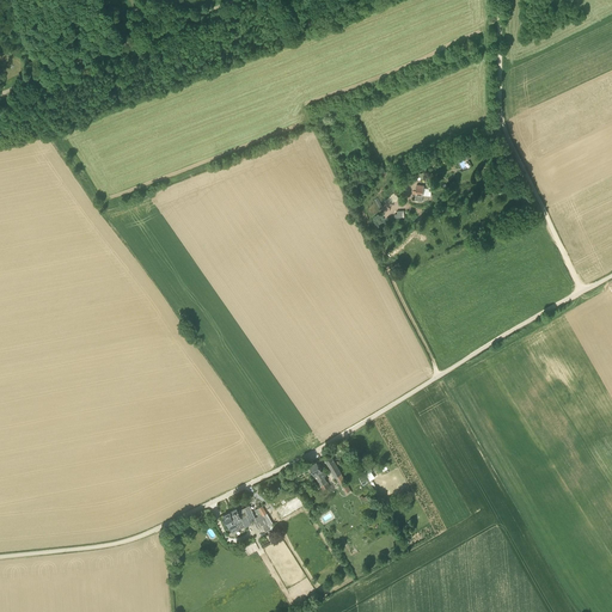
[(466,165),(464,161),(471,158),(469,153),(459,160),(463,167),(466,165)]
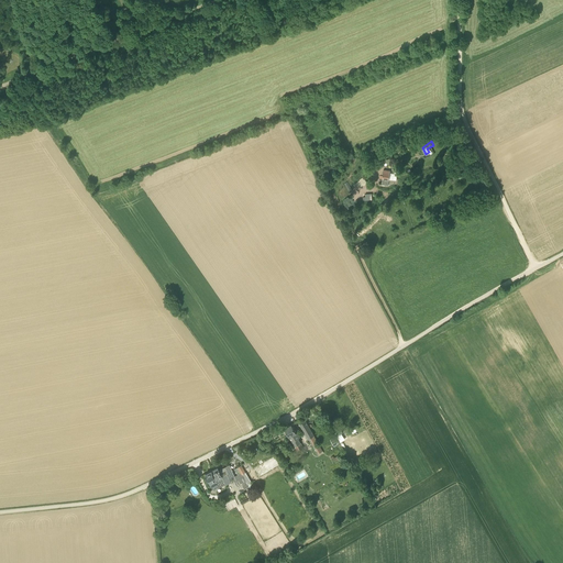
[(389,179),(393,179),(394,173),(383,172),(383,176),(379,175),(379,178),(384,179),(384,181),(388,183),(389,179)]
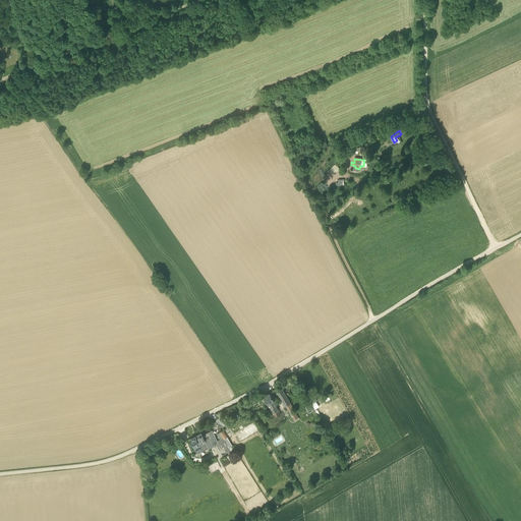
[(290,403),(281,387),(276,389),(285,406),(293,420),(298,417),(290,403)]
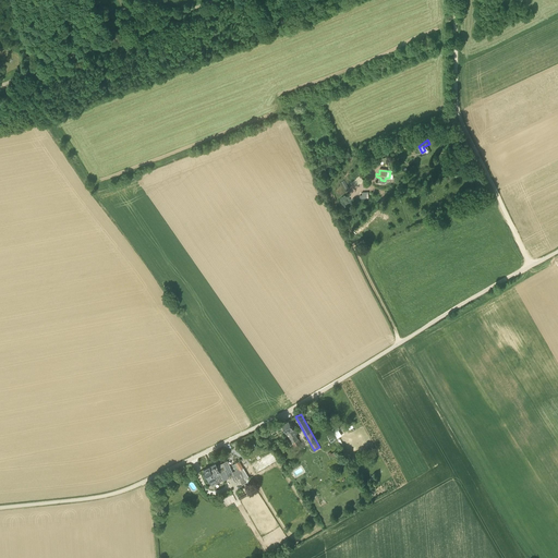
[(301,444),(301,443),(295,434),(296,434),(293,428),(289,421),(282,424),(287,433),(292,443),(291,443),(294,447),(301,444)]
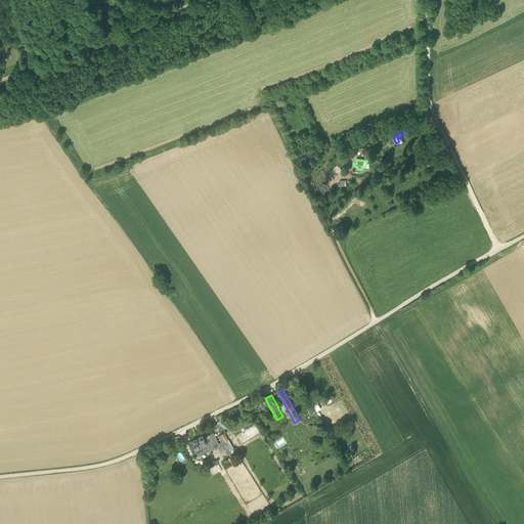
[(312,403),(317,411),(321,408),(317,400),(312,403)]
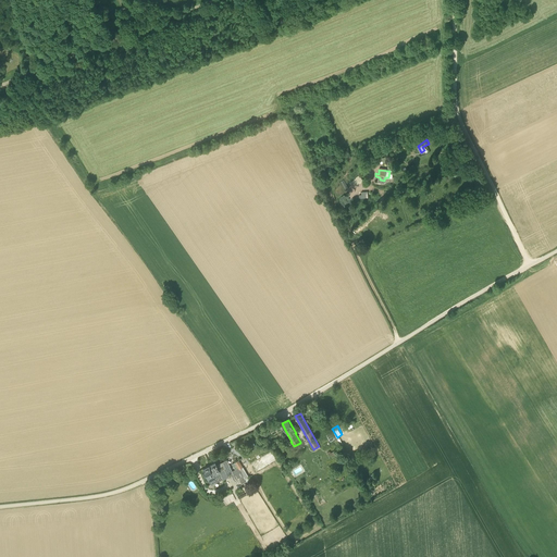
[(246,474),(245,472),(244,470),(238,460),(232,465),(235,470),(230,472),(234,480),(238,478),(242,483),(246,481),(244,477),(245,477),(244,474),(246,474)]
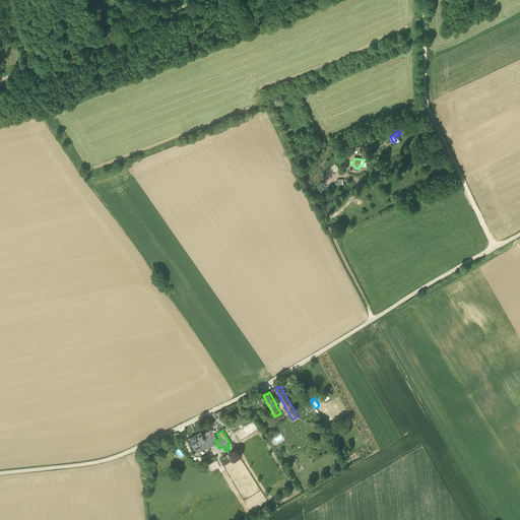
[(199,443),(210,438),(213,437),(210,431),(207,432),(202,435),(201,432),(195,435),(199,443)]
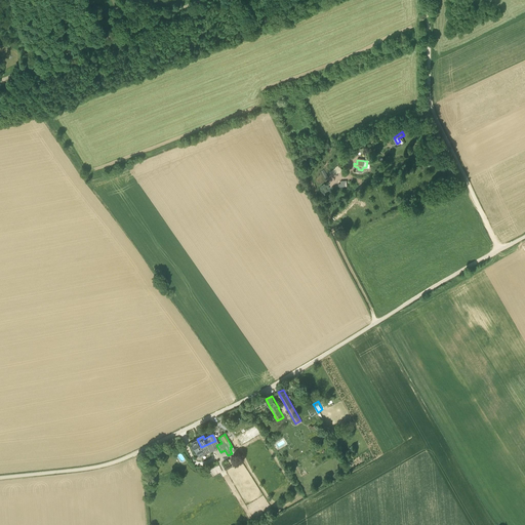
[(192,442),(198,453),(199,456),(210,451),(210,450),(215,448),(212,442),(201,447),(197,439),(192,442)]
